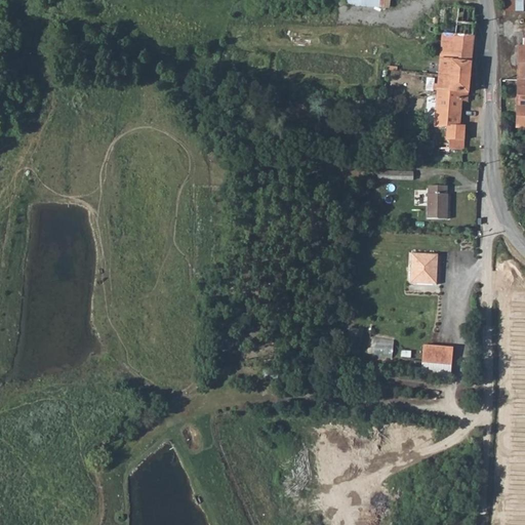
[(521,10),(521,0),(499,0),(499,8),(521,10)]
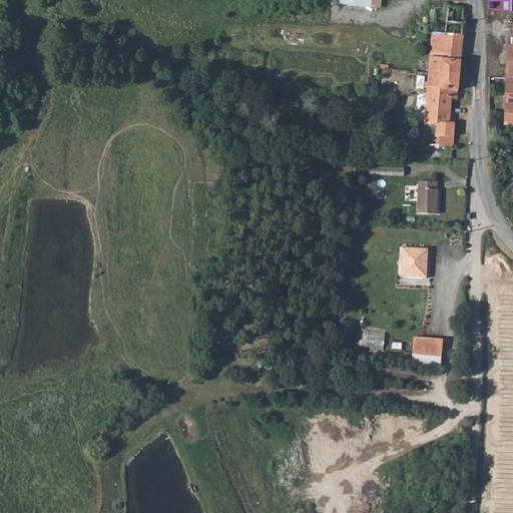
[(426,32),(432,32),(461,35),(462,19),(461,7),(442,5),(425,5),(423,25),(426,26),(426,32)]
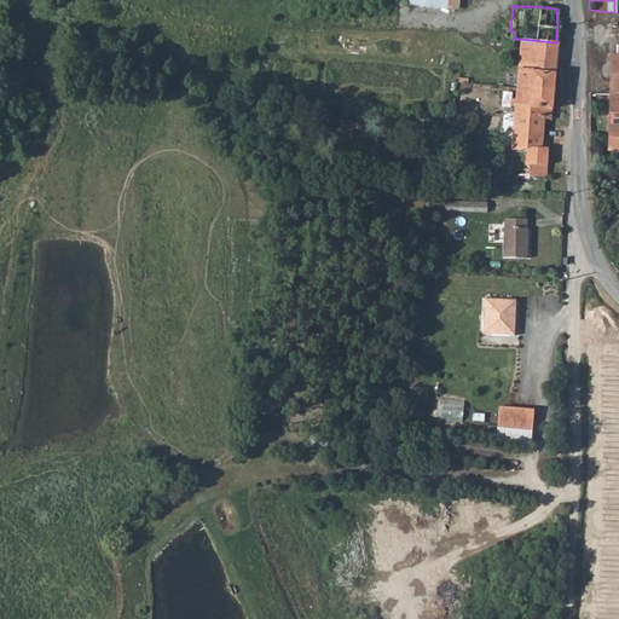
[(516,87),(551,91),(556,42),(521,39),(516,87)]
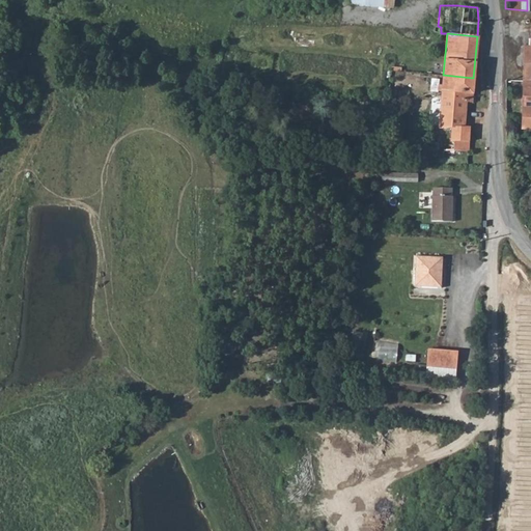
[(471,101),(473,78),(443,75),(437,143),(424,143),(423,149),(467,149),(468,127),(465,127),(467,102),(471,101)]
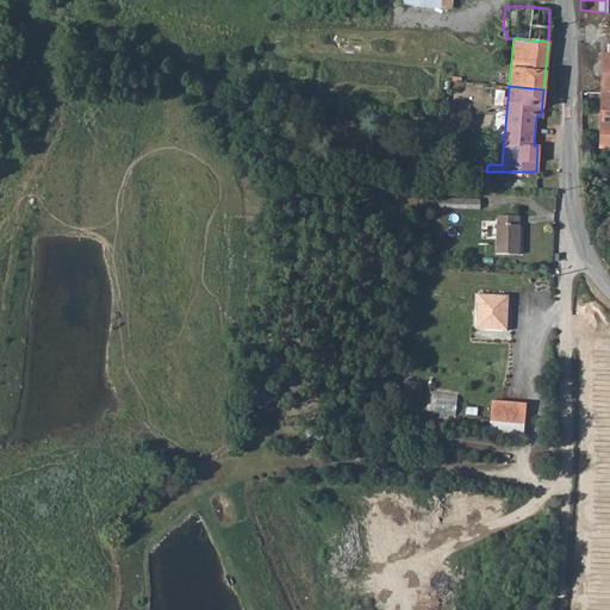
[(609,89),(601,89),(599,128),(599,148),(609,148),(609,89)]
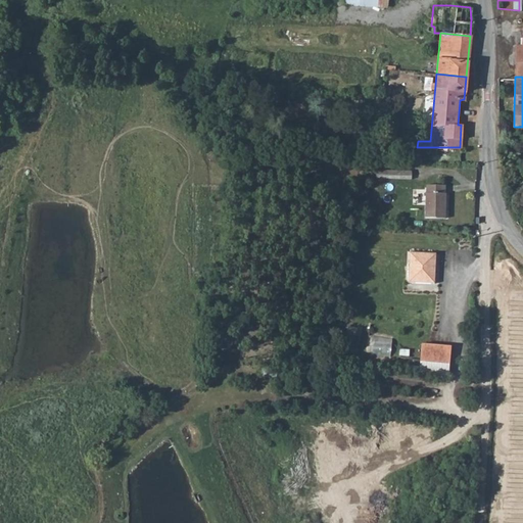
[(424,217),(443,216),(442,184),(424,184),(424,217)]
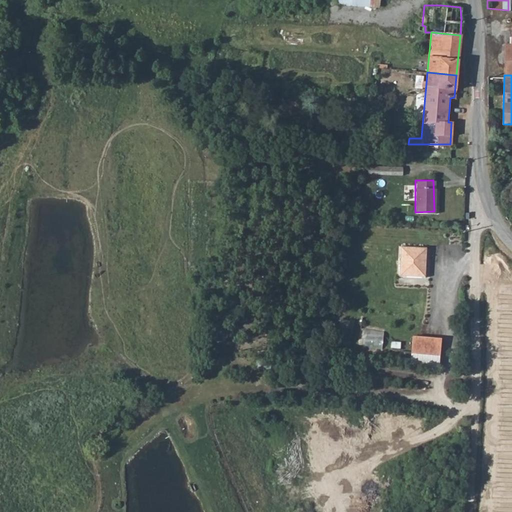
[(429,249),(403,247),(401,275),(427,277),(429,249)]
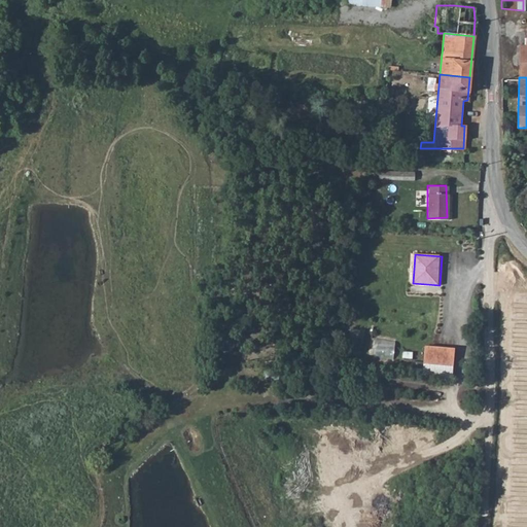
[(375,338),(374,353),(394,355),(396,339),(375,338)]
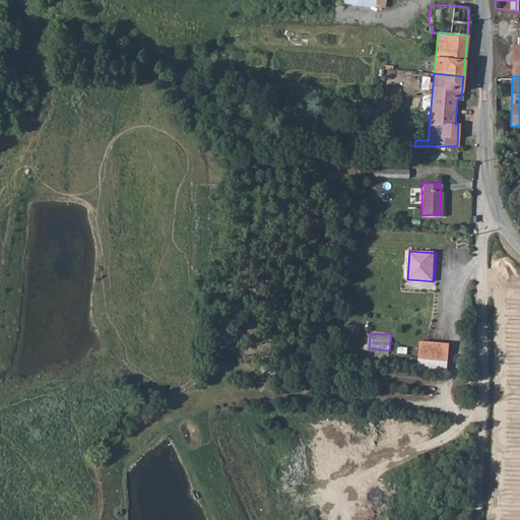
[(450,344),(423,341),(420,359),(448,362),(450,344)]
